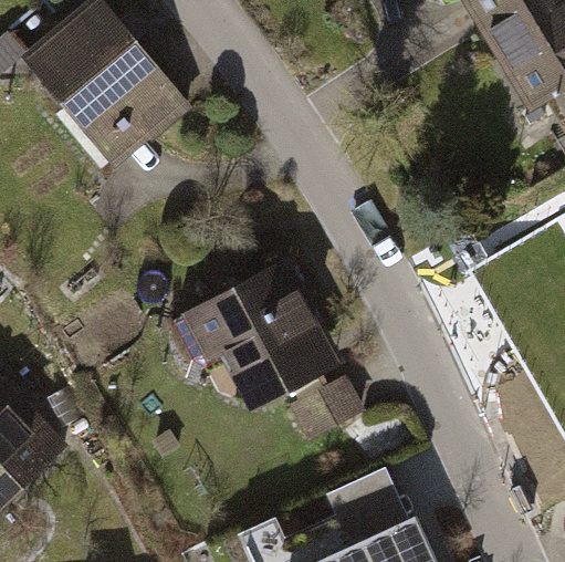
[(564,117),(564,0),(467,0),(541,132),(564,117)]
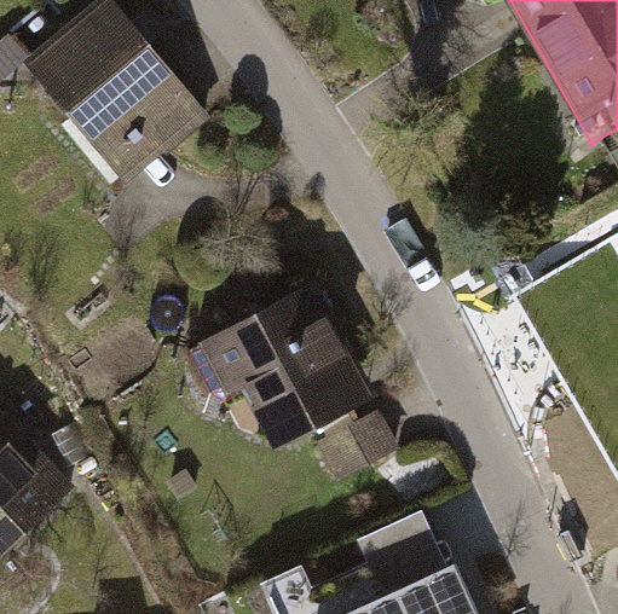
[(201,115),(122,1),(45,54),(123,168),(201,115)]
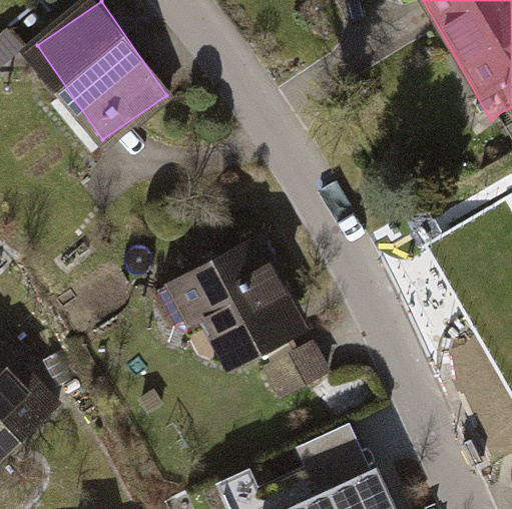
[(307,336),(263,245),(181,286),(225,375),(307,336)]
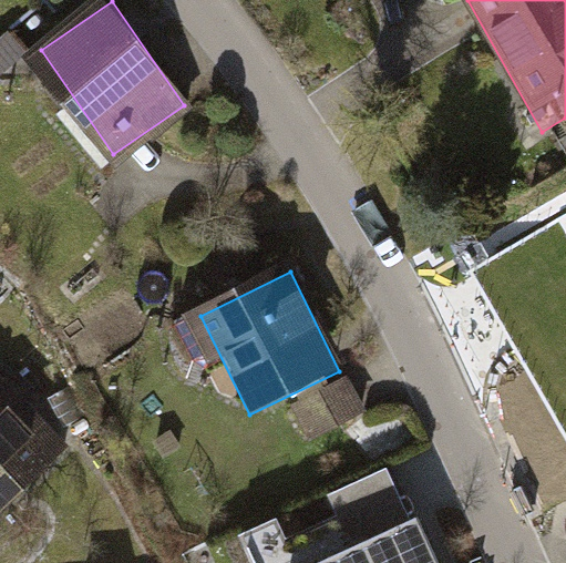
[(0,487),(55,446),(0,372),(0,487)]
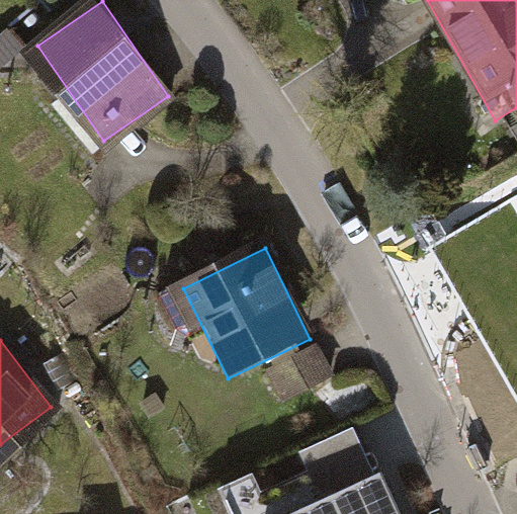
[(395,513),(376,474),(287,513),(395,513)]
